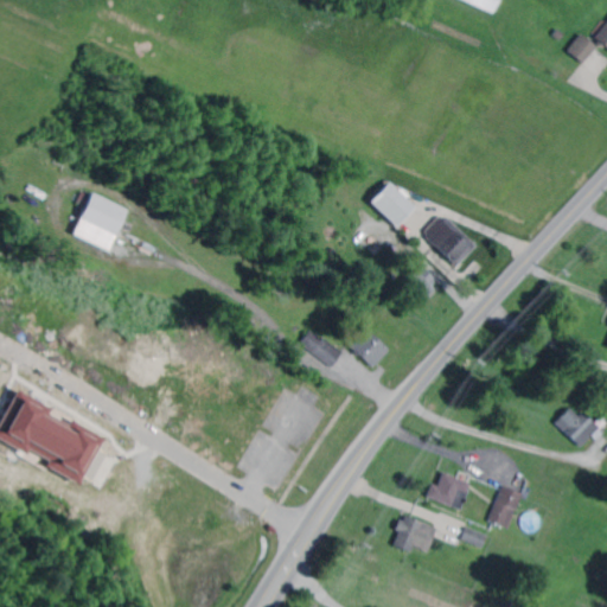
[(494,13),(465,0),(499,0),(496,11),(494,13)]
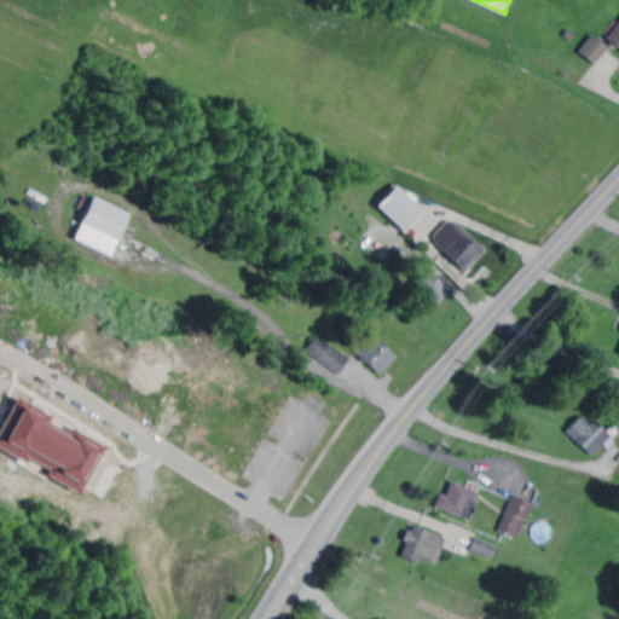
[(618,46),(614,50),(608,44),(611,41),(607,36),(618,24),(618,22),(618,46)]
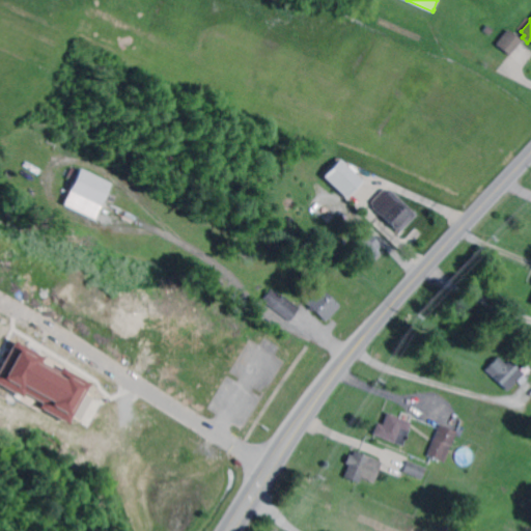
[(490,35),(483,31),(487,25),(494,29),(490,35)]
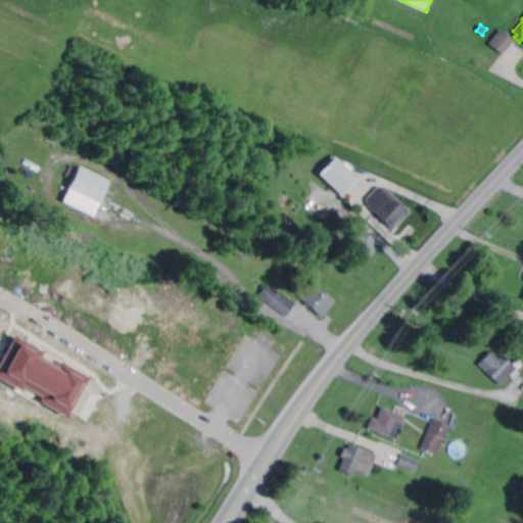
[(503,55),(488,44),(501,30),(514,40),(503,55)]
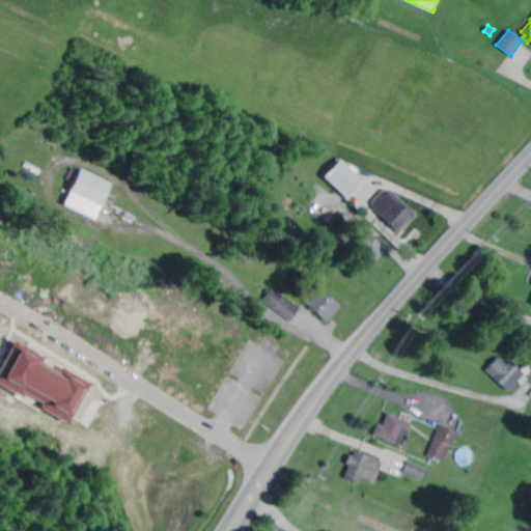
[(346,198),(324,177),(340,160),(363,180),(346,198)]
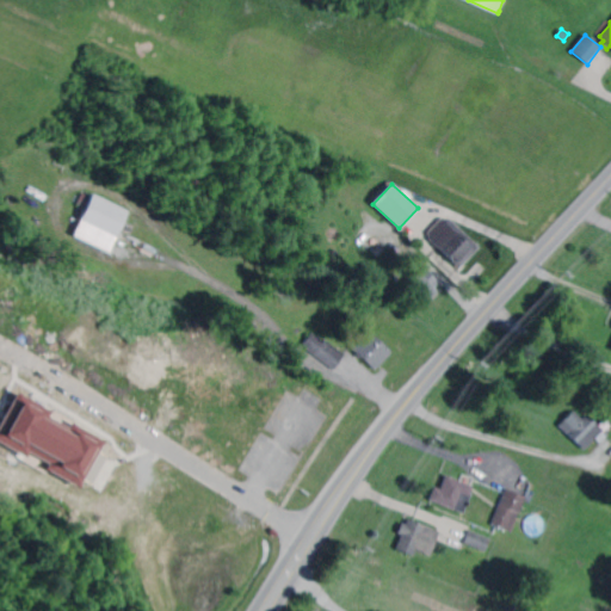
[(111,246),(75,229),(93,193),(123,209),(124,209),(128,211),(124,220),(124,221),(111,246)]
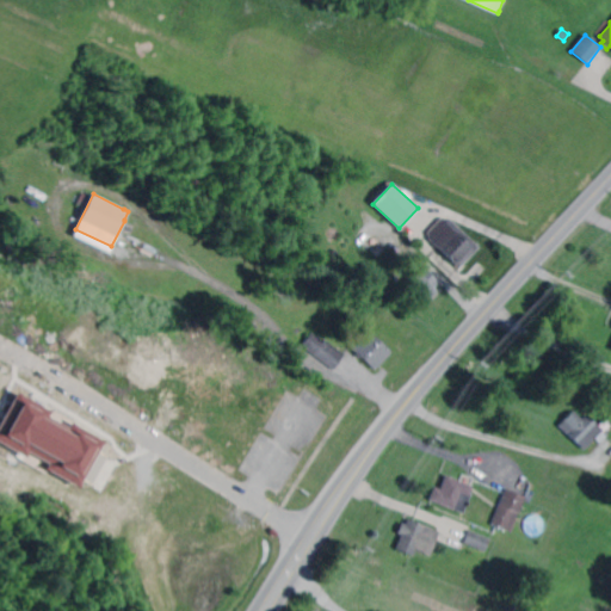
[(460,270),(431,244),(429,233),(442,218),(451,220),(480,248),(460,270)]
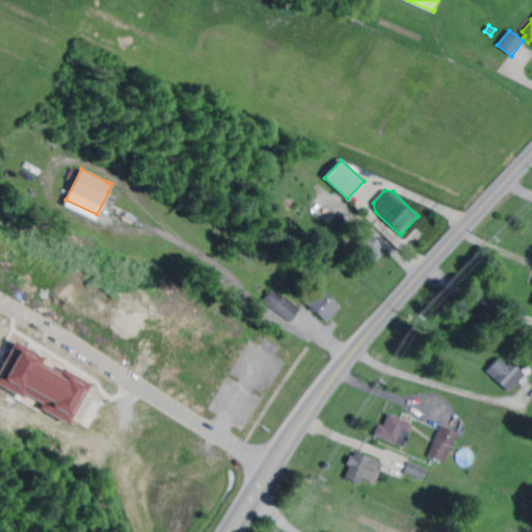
[(377,258),(376,259),(374,260),(371,257),(368,261),(353,245),(367,231),(382,246),(379,250),(381,253),(378,257),(377,258)]
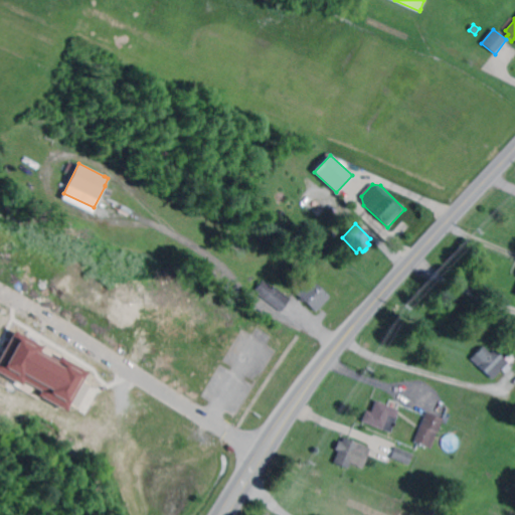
[(317,312),(296,292),(310,277),(331,297),(317,312)]
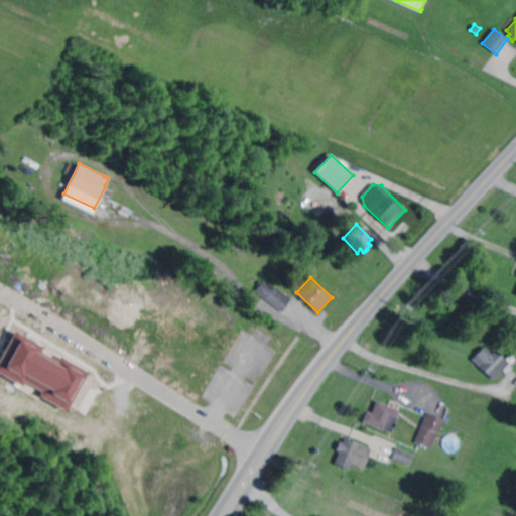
[(275,289),(277,286),(293,299),(283,312),(256,291),(264,281),(275,289)]
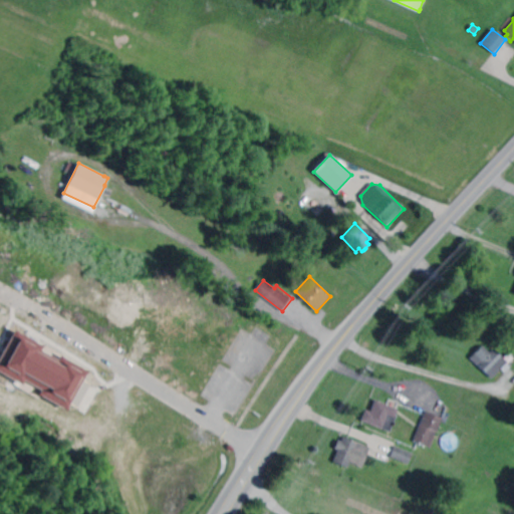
[(62,410),(34,393),(37,389),(20,378),(18,383),(14,380),(0,372),(0,349),(12,328),(40,344),(37,349),(54,358),(56,353),(84,369),(62,410)]
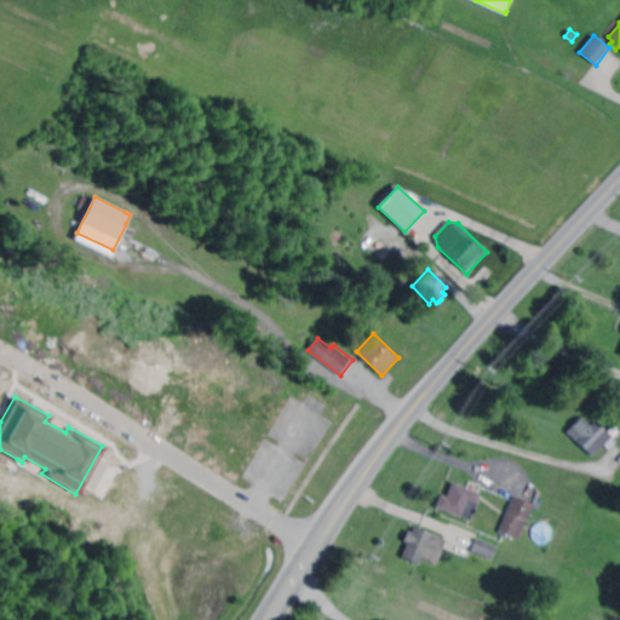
[(590,426),(595,422),(612,437),(610,438),(614,442),(608,449),(603,446),(592,457),(566,432),(580,417),(590,426)]
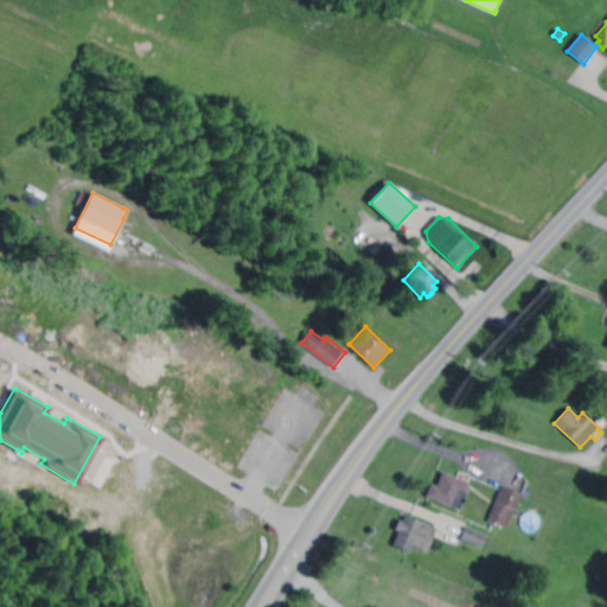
[(466,489),(468,490),(460,511),(426,497),(430,484),(436,486),(442,473),(468,484),(466,489)]
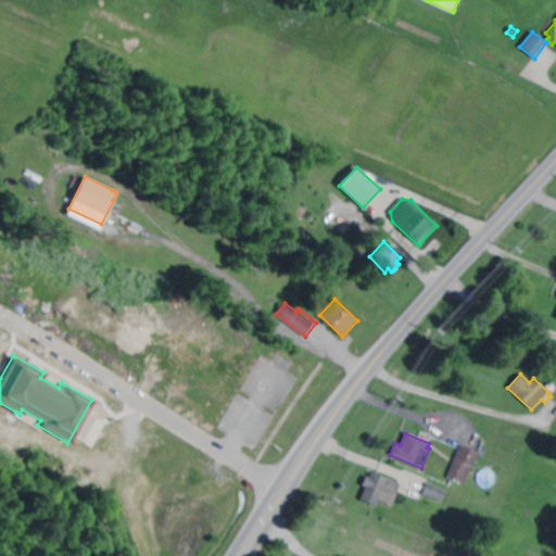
[(465,484),(446,477),(459,445),(478,453),(465,484)]
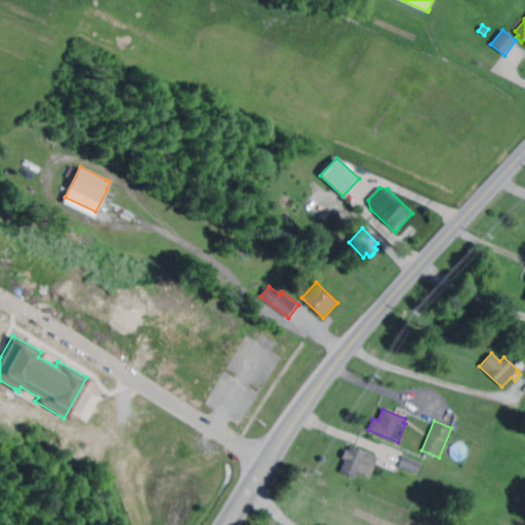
[(369,454),(366,462),(362,460),(355,478),(339,472),(345,459),(340,457),(344,450),(348,452),(350,446),(369,454)]
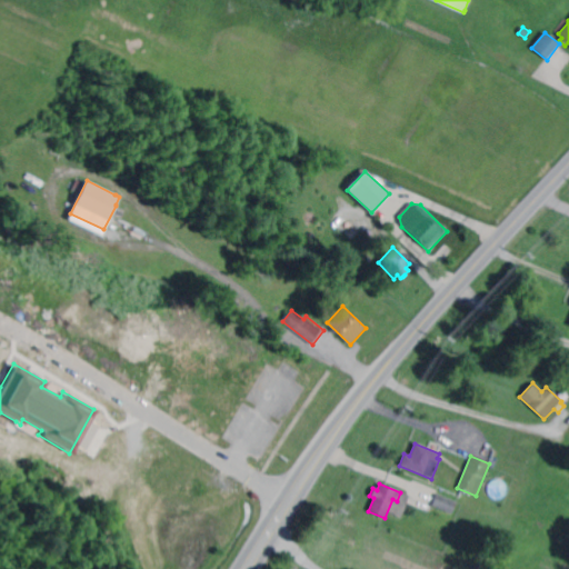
[(452,513),(433,505),(438,493),(458,501),(452,513)]
